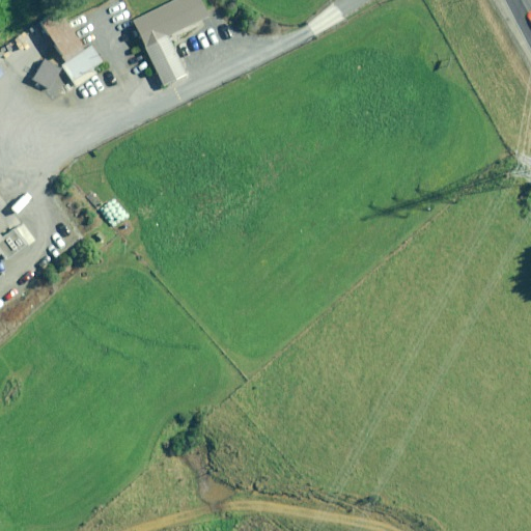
[(169,94),(193,82),(171,40),(218,16),(210,0),(175,0),(132,24),(169,94)]
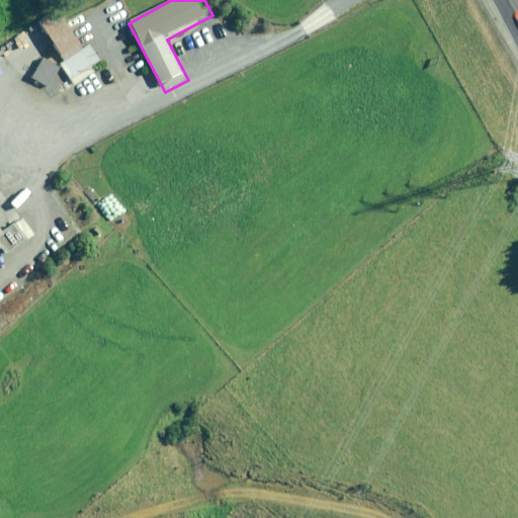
[(76,45),(55,11),(37,22),(59,56),(76,45)]
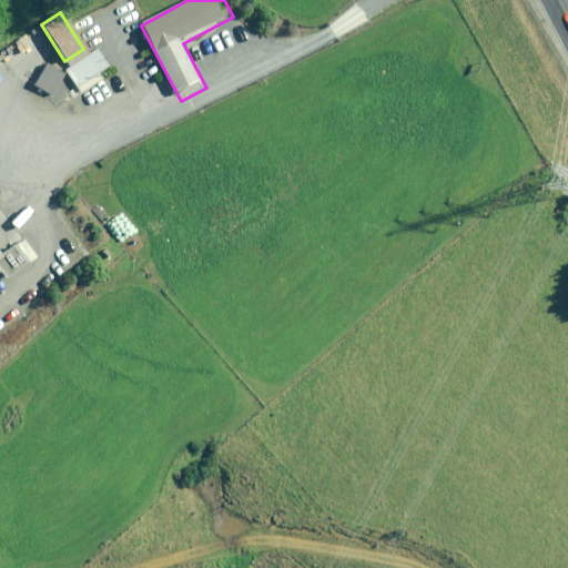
[(108,66),(97,49),(64,71),(75,88),(108,66)]
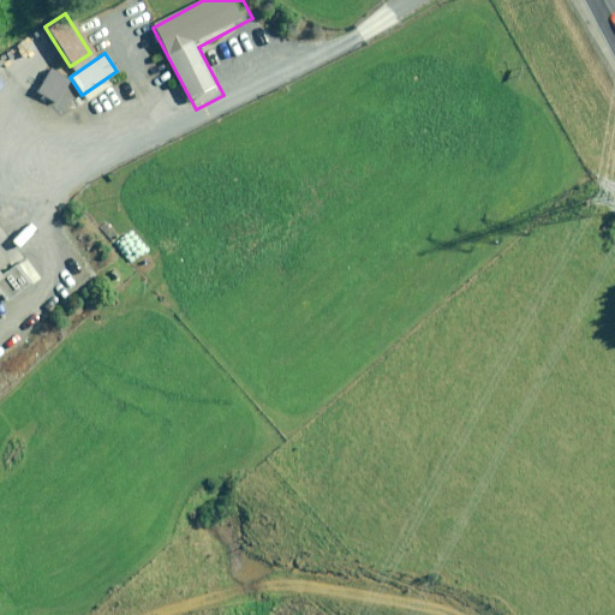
[(69,82),(49,70),(35,91),(54,105),(69,82)]
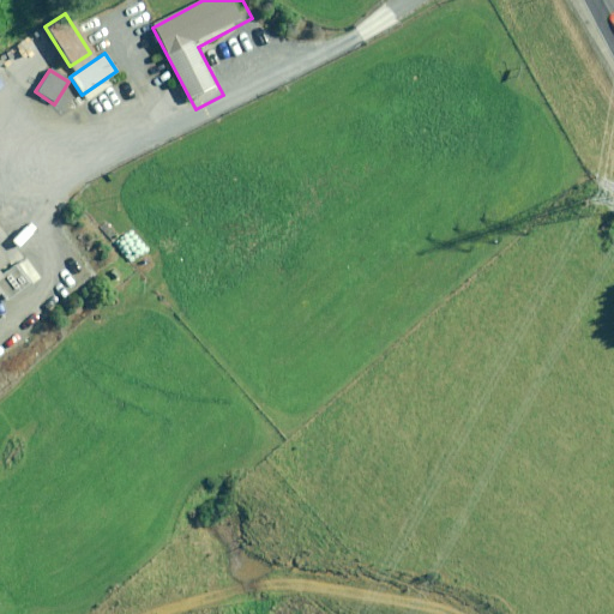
[(0,292),(0,324),(16,312),(0,292)]
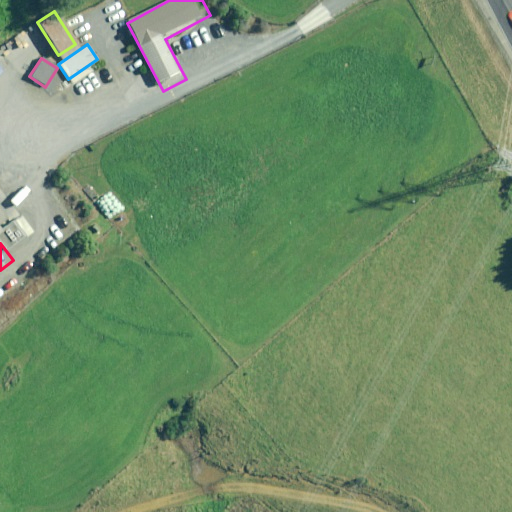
All buildings are outlined.
